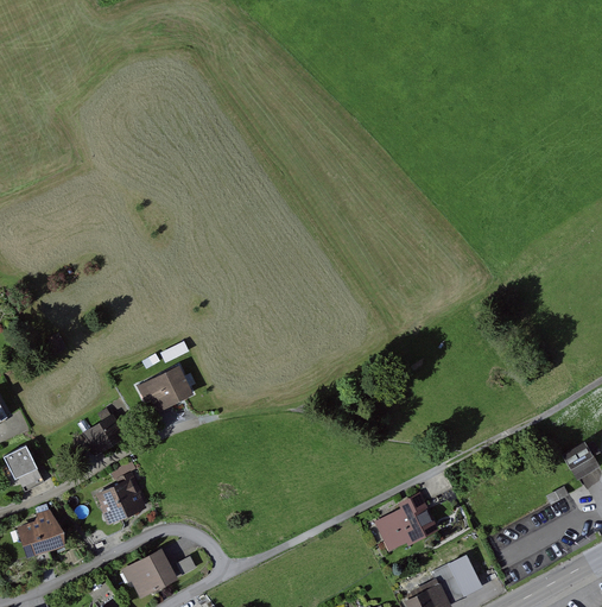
[(160,362),(184,352),(179,342),(157,353),(160,362)]
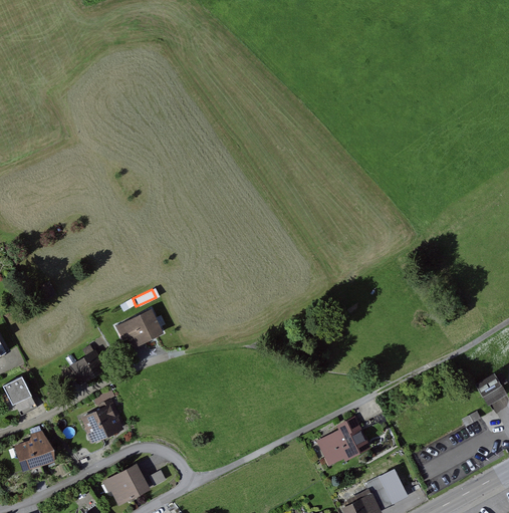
[(152,310),(114,327),(125,351),(163,334),(152,310)]
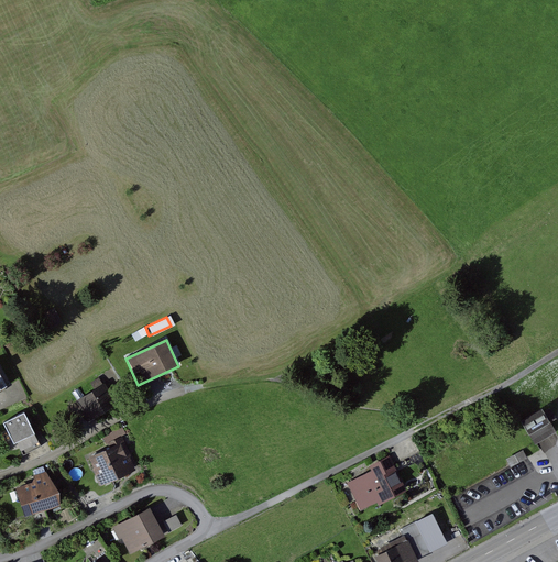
[(104,383),(75,400),(89,425),(118,407),(104,383)]
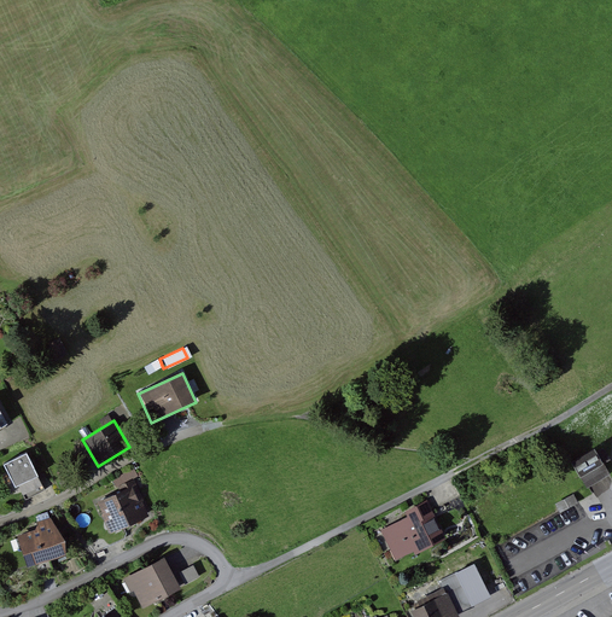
[(596,449),(570,465),(582,485),(608,471),(596,449)]
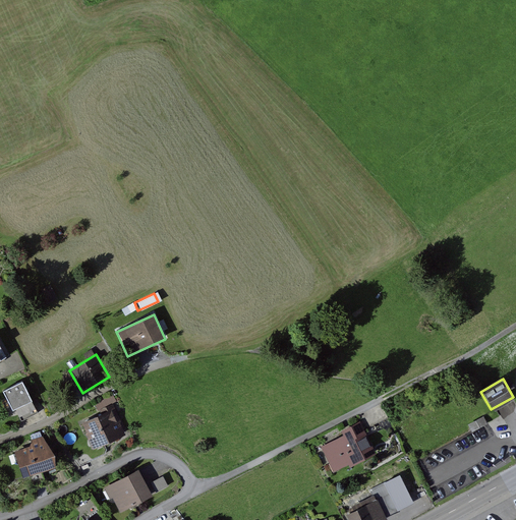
[(22,382),(0,393),(0,395),(8,412),(32,401),(22,382)]
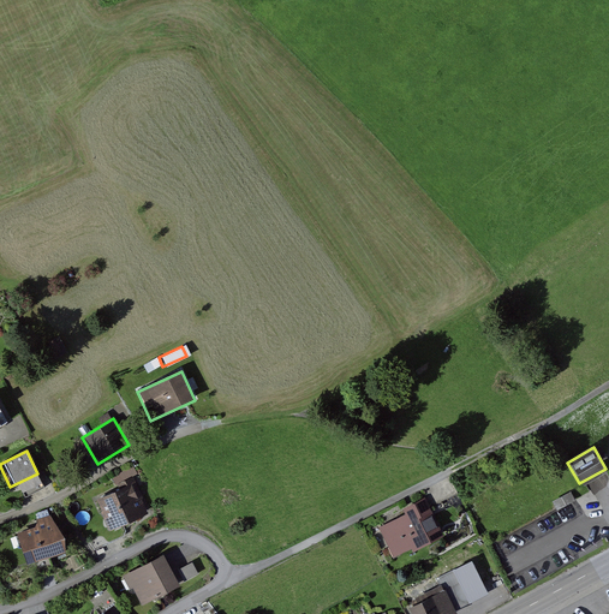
[(133,486),(95,501),(108,531),(145,516),(133,486)]
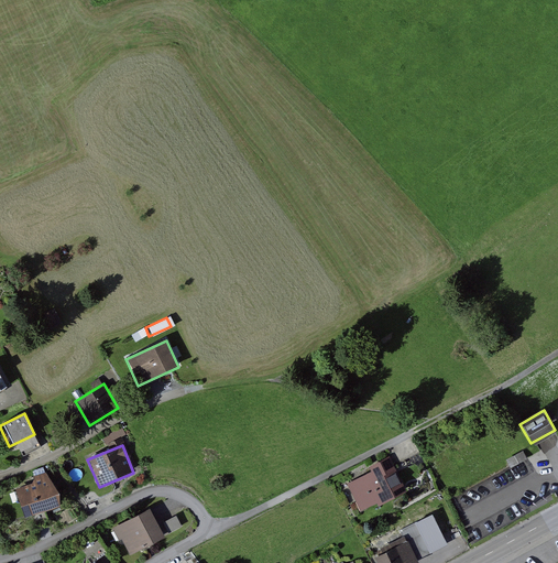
[(392,463),(346,486),(359,511),(405,488),(392,463)]
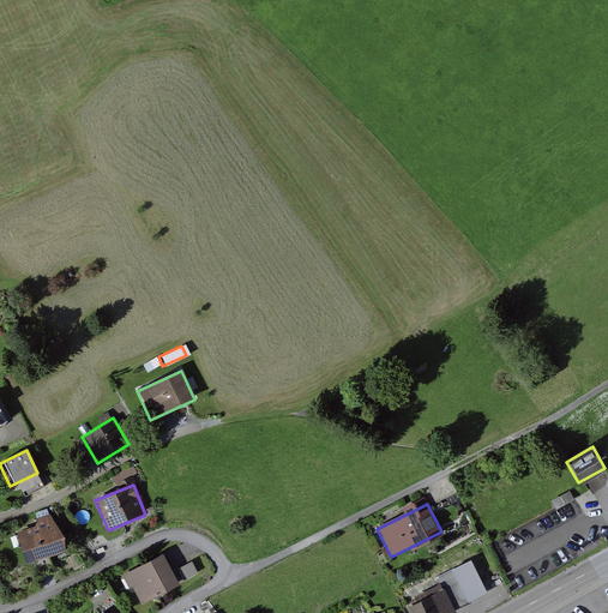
[(55,521),(17,533),(26,563),(65,551),(55,521)]
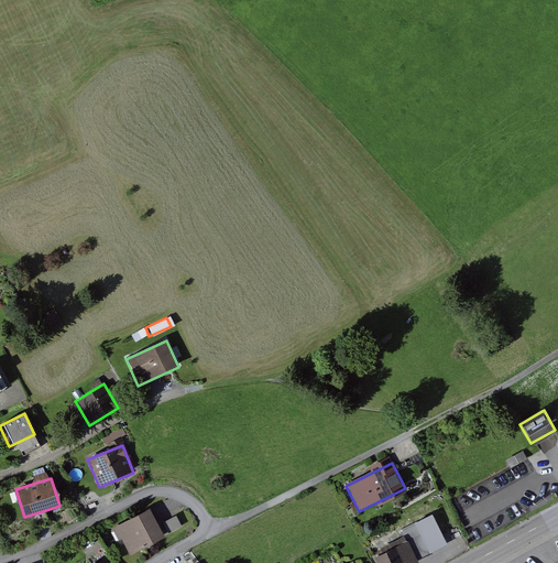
[(155,522),(172,515),(165,499),(149,506),(155,522)]
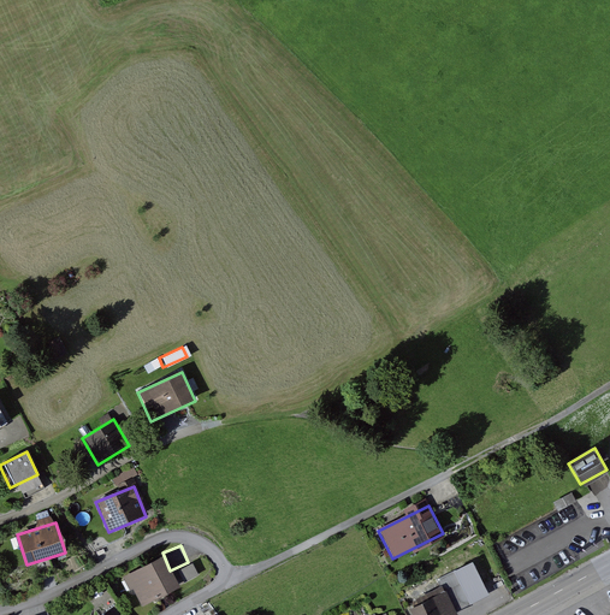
[(164,559),(123,579),(138,608),(178,586),(164,559)]
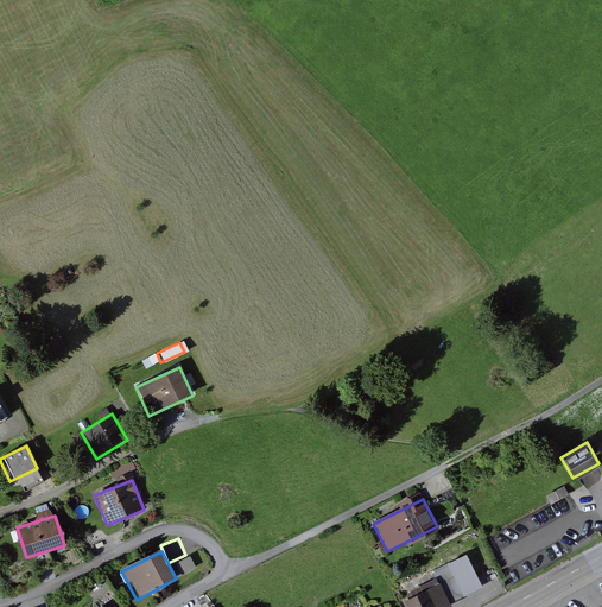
[(177,574),(192,569),(188,557),(173,562),(177,574)]
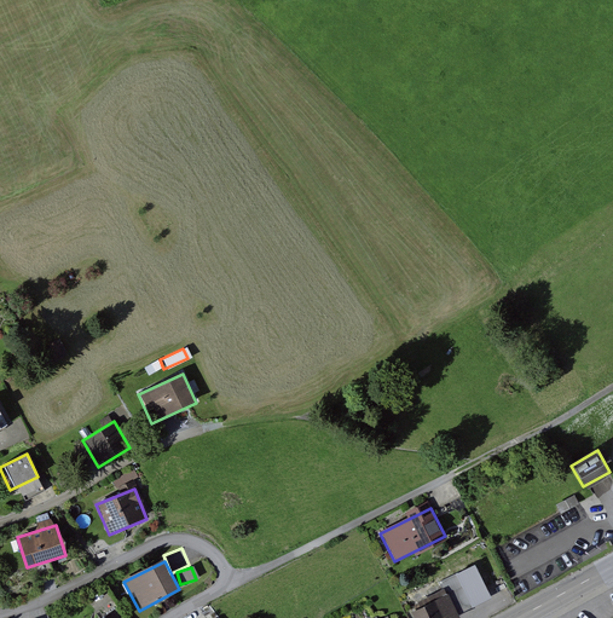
[(412,611),(416,617),(458,617),(446,593),(412,611)]
